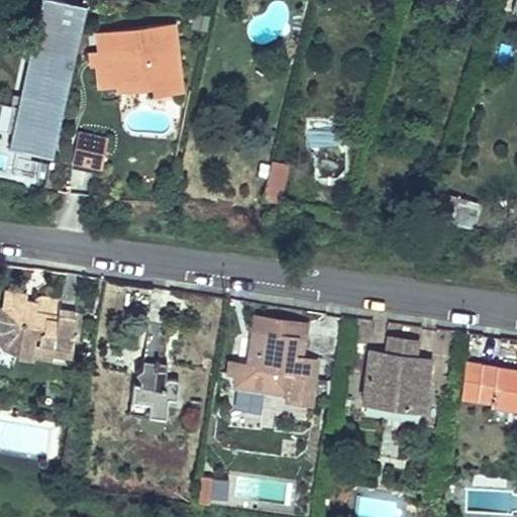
[(57,0),(40,0),(8,146),(53,157),(86,6),(57,0)]
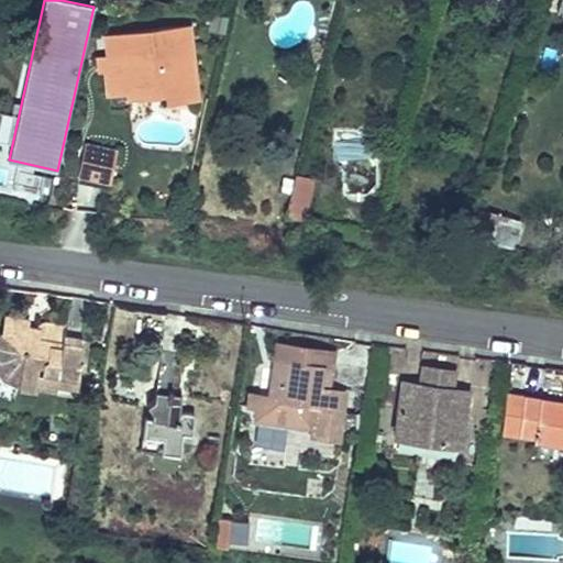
[(105,65),(106,72),(108,96),(127,94),(127,86),(164,83),(165,98),(166,103),(198,100),(189,24),(105,34),(108,55),(98,56),(99,65),(105,65)]
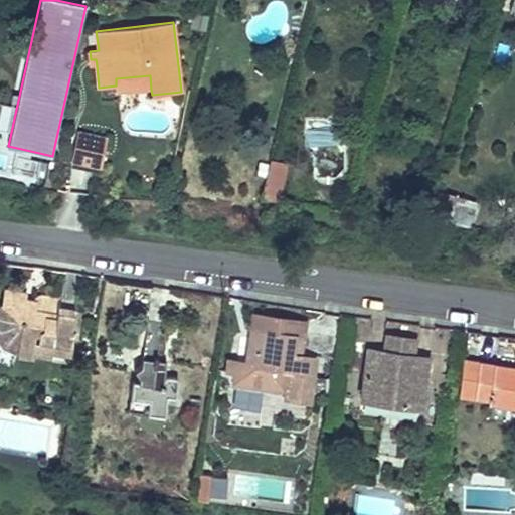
[(118,93),(151,90),(150,75),(116,78),(116,86),(118,93)]
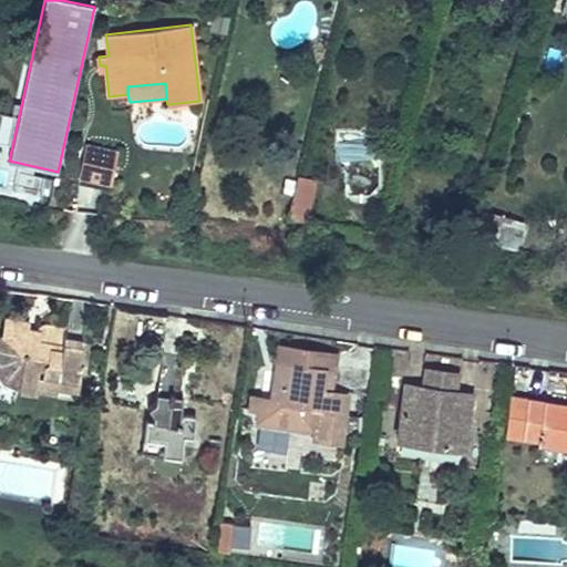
[(119,153),(85,145),(79,176),(112,183),(119,153)]
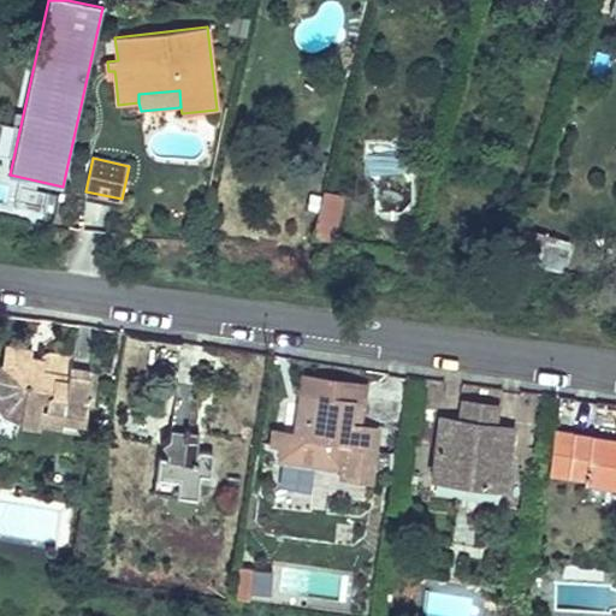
[(335,223),(342,193),(325,188),(318,219),(335,223)]
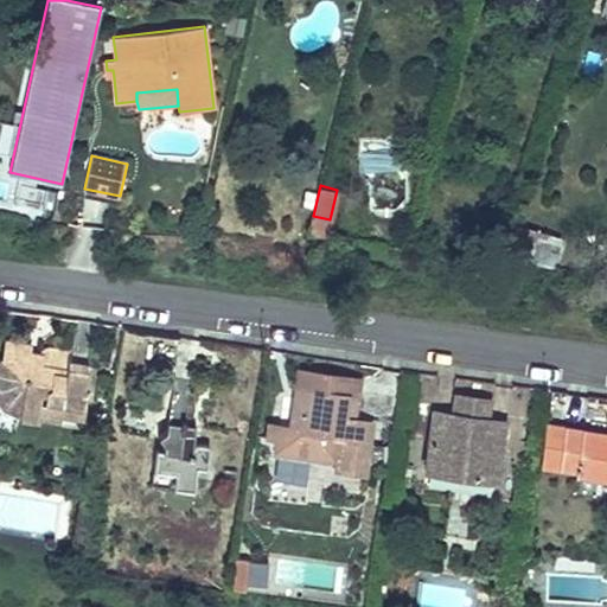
[(308,230),(326,235),(330,219),(313,216),(308,230)]
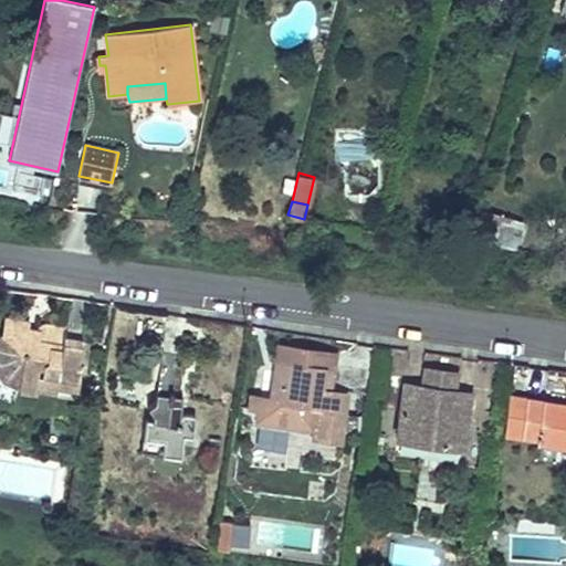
[(521,223),(479,210),(471,234),(514,248),(521,223)]
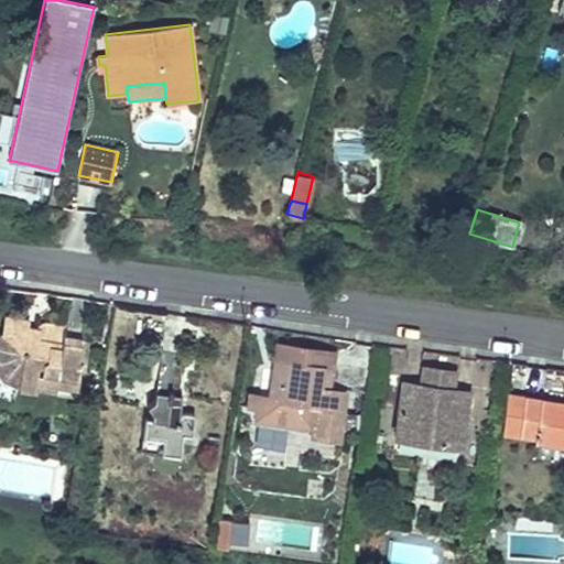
[(4,314),(1,334),(0,334),(0,377),(2,380),(3,381),(19,388),(18,391),(36,393),(36,390),(55,393),(56,387),(77,391),(82,369),(85,370),(89,340),(83,339),(84,332),(64,328),(65,324),(46,322),(43,322),(40,323),(38,324),(36,327),(29,326),(30,318),(4,314)]
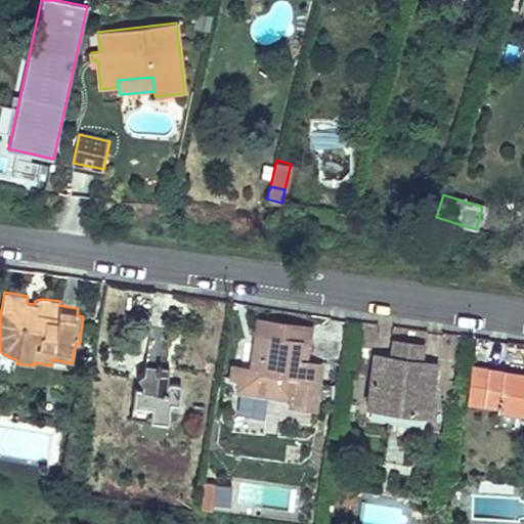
[(259,316),(257,333),(307,340),(310,323),(259,316)]
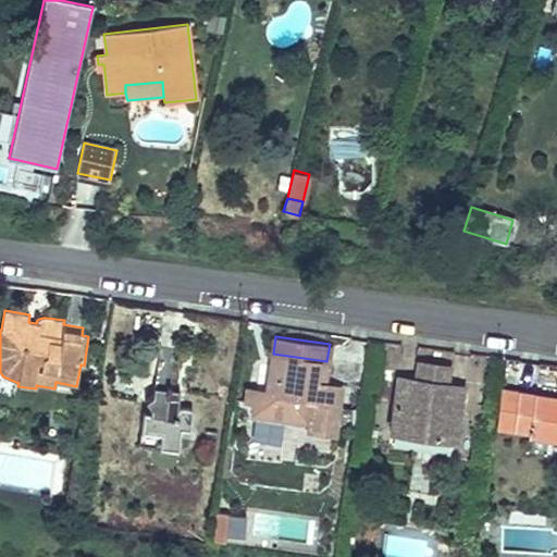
[(160,434),(158,447),(177,450),(181,430),(189,431),(194,408),(180,406),(178,409),(177,409),(186,351),(161,348),(155,387),(147,393),(152,400),(151,406),(145,405),(140,431),(160,434)]
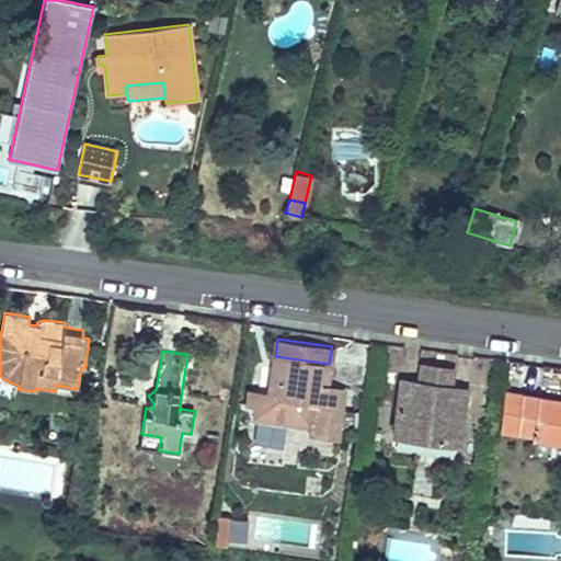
[(329,364),(275,356),(272,378),(277,379),(275,393),(270,392),(259,390),(256,402),(254,421),(310,430),(309,431),(335,435),(342,389),(325,387),(329,364)]
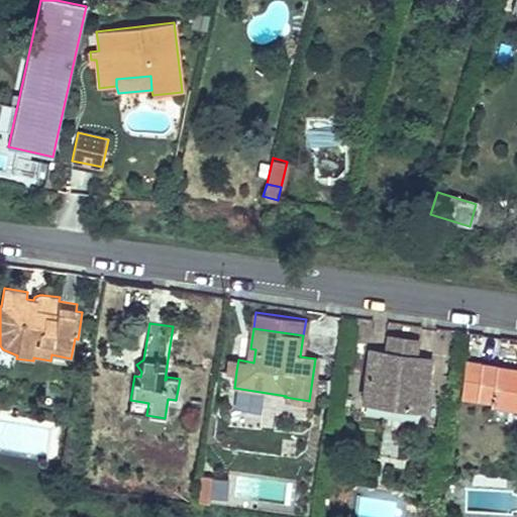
[(388,335),(386,351),(415,355),(417,340),(388,335)]
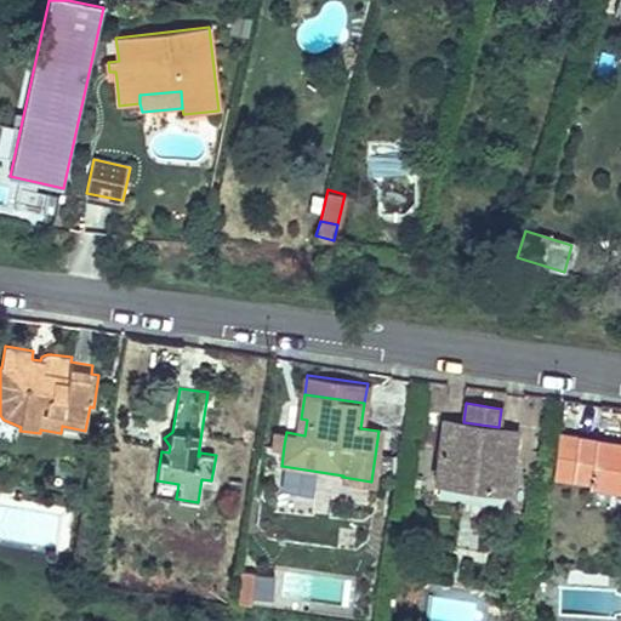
[(499,427),(463,422),(444,420),(436,479),(507,490),(511,467),(536,471),(540,448),(514,444),(516,431),(499,427)]
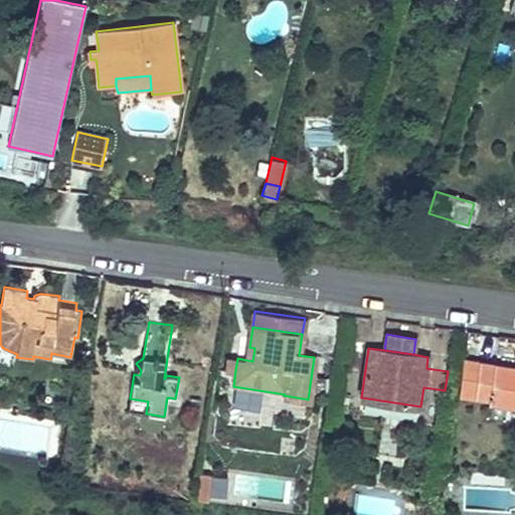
[(226,368),(235,369),(237,358),(227,357),(226,368)]
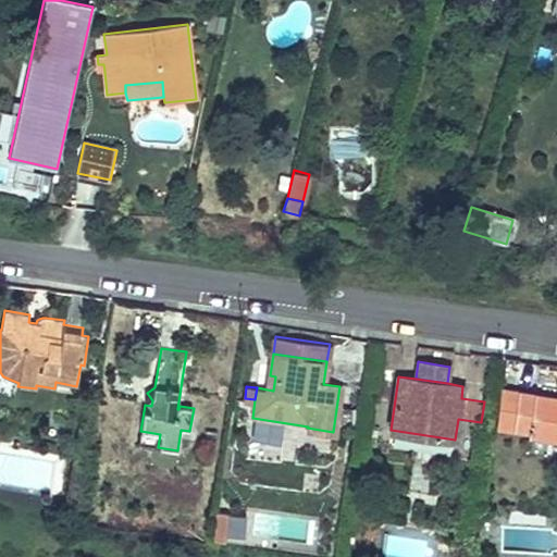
[(496,425),(514,429),(519,394),(502,391),(496,425)]
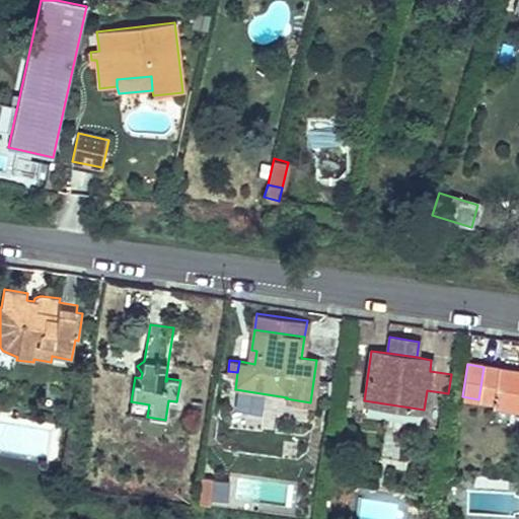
[(518,372),(484,367),(478,399),(493,401),(493,404),(518,409),(518,372)]
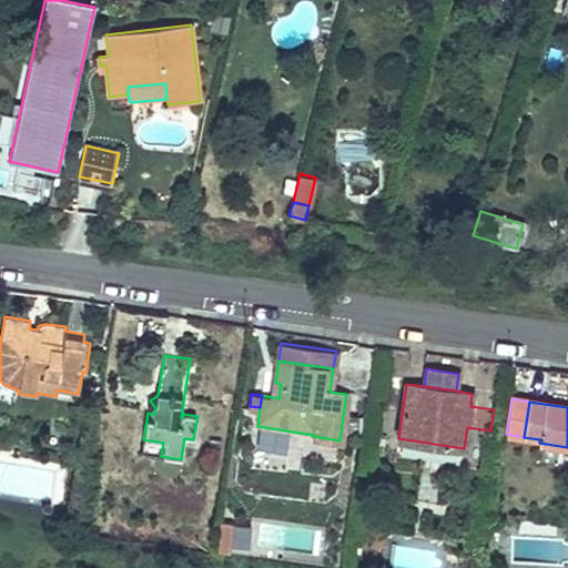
[(141,453),(161,456),(163,443),(143,439),(141,453)]
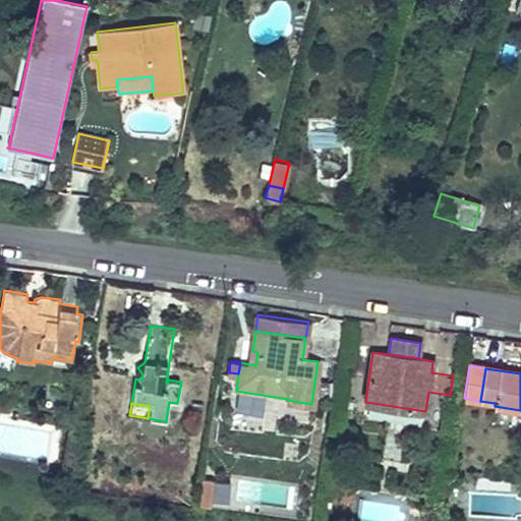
[(520,426),(520,410),(495,406),(491,422),(520,426)]
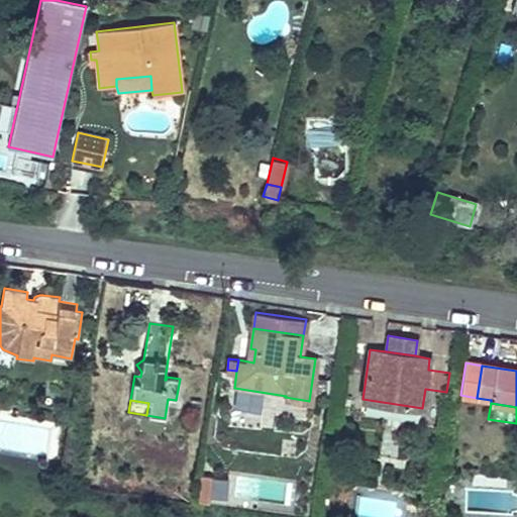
[(379,450),(399,454),(403,433),(383,430),(379,450)]
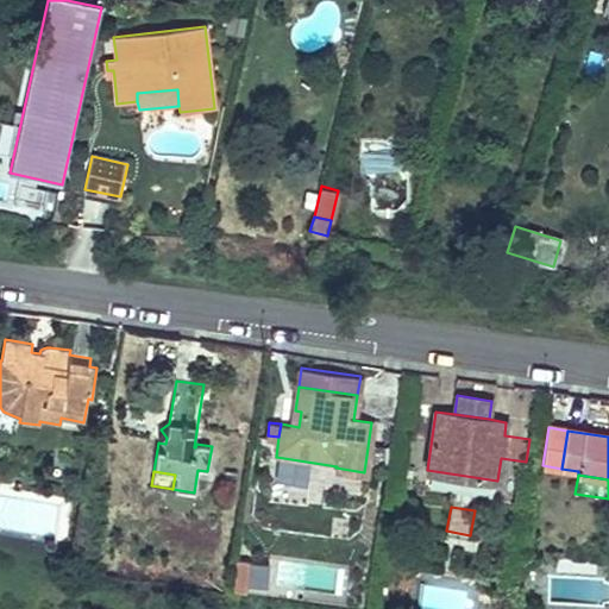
[(544,559),(527,558),(527,567),(544,567),(544,559)]
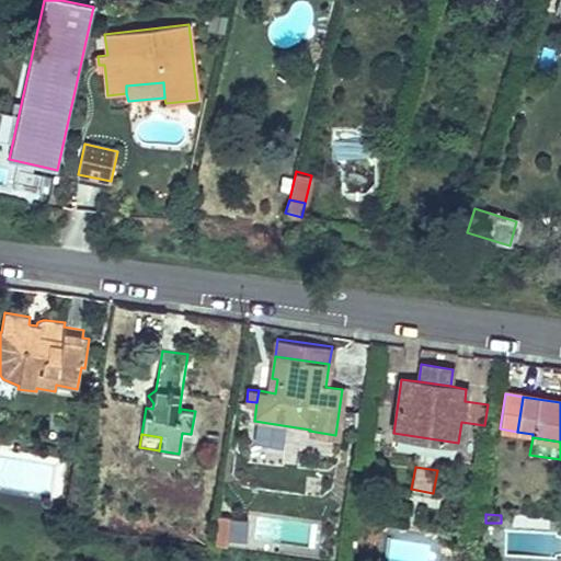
[(225,538),(228,516),(217,515),(213,542),(225,545),(225,538)]
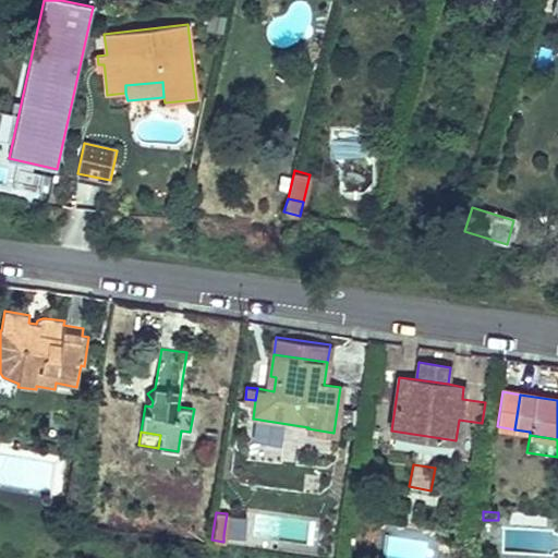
[(246,517),(227,513),(223,535),(243,537),(246,517)]
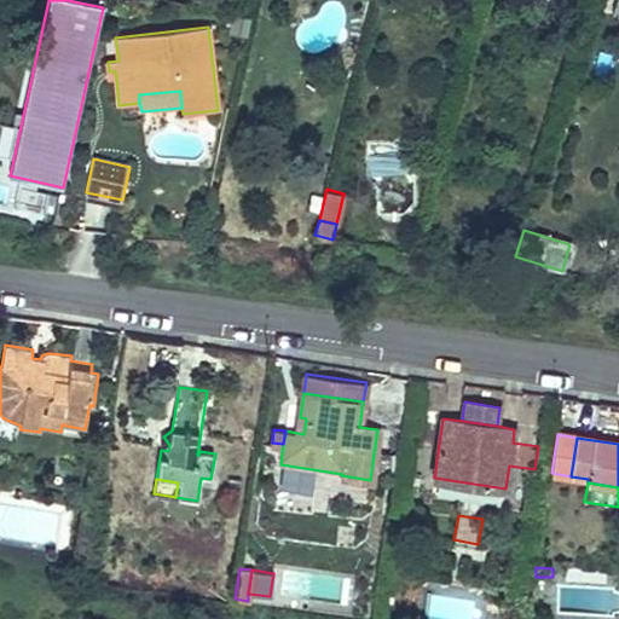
[(415,596),(418,586),(411,583),(406,593),(415,596)]
